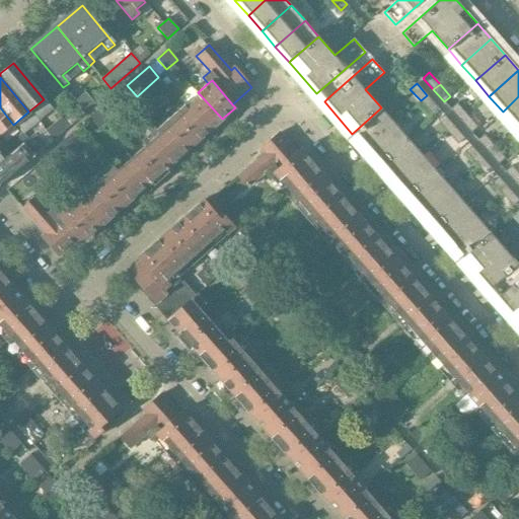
[(84,92),(75,100),(83,110),(92,102),(84,92)]
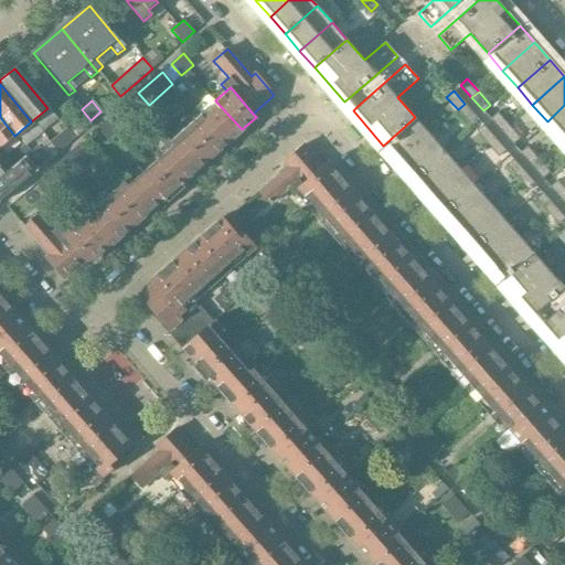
[(195,171),(242,129),(215,100),(169,140),(195,171)]
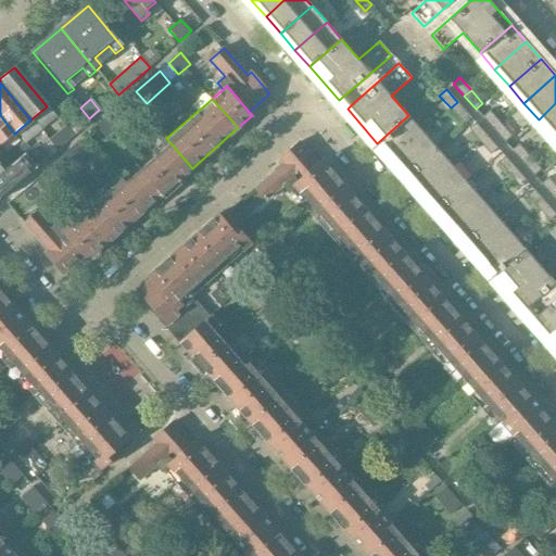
[(468,115),(457,102),(451,108),(462,121),(468,115)]
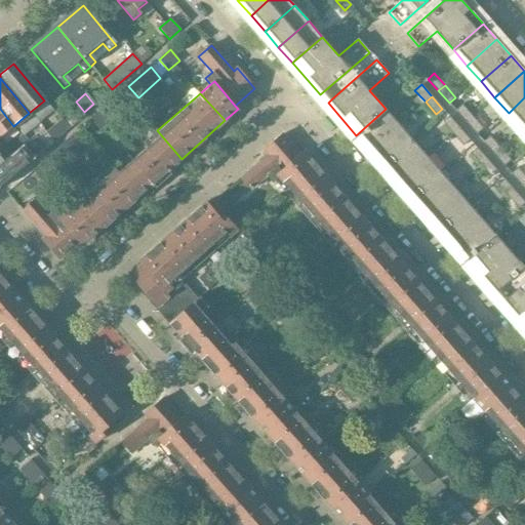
[(524,97),(509,113),(522,128),(524,126),(524,97)]
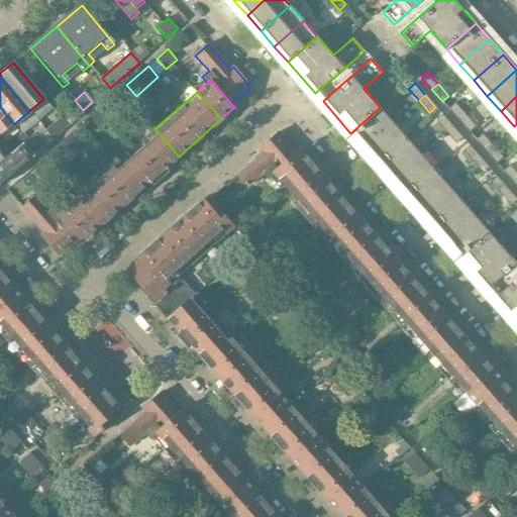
[(120,109),(111,98),(89,117),(99,128),(120,109)]
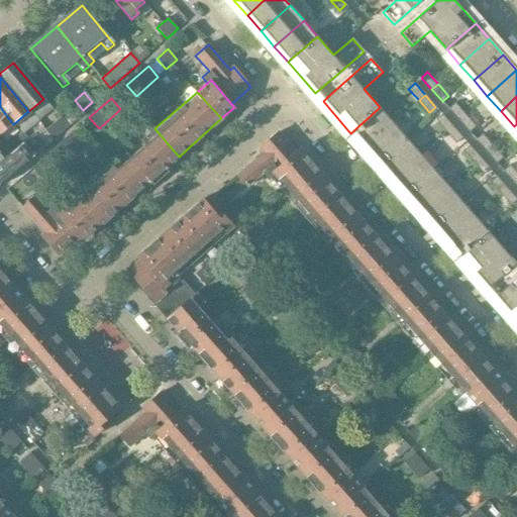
[(454,103),(448,108),(458,120),(466,115),(454,103)]
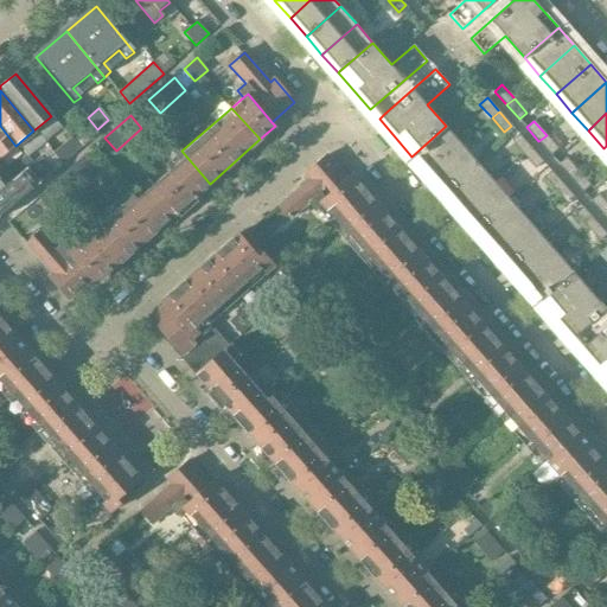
[(0,126),(0,159),(16,146),(0,126)]
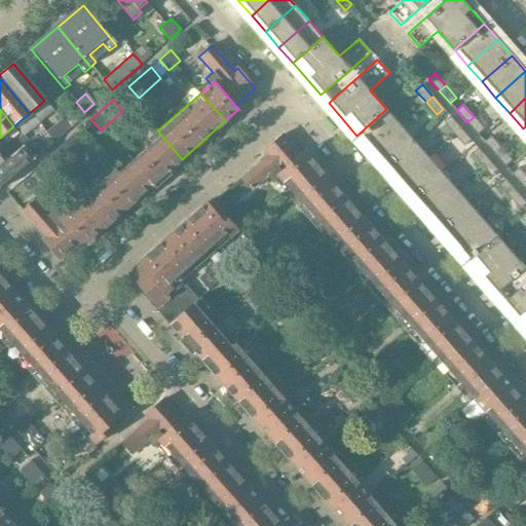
[(78,109),(65,121),(71,128),(84,116),(78,109)]
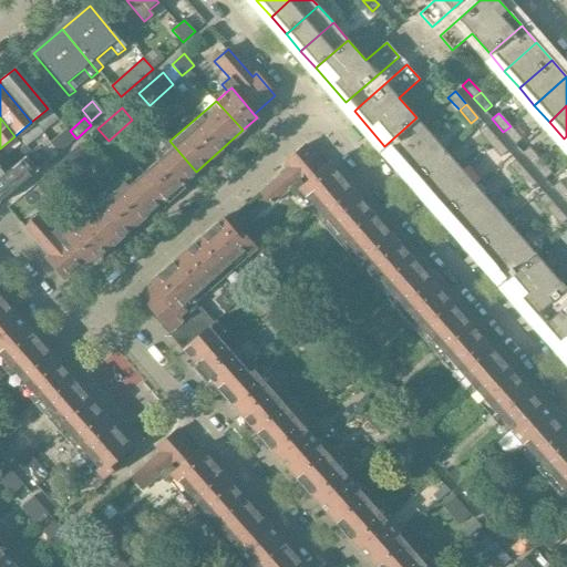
[(431,135),(416,117),(384,146),(399,163),(431,135)]
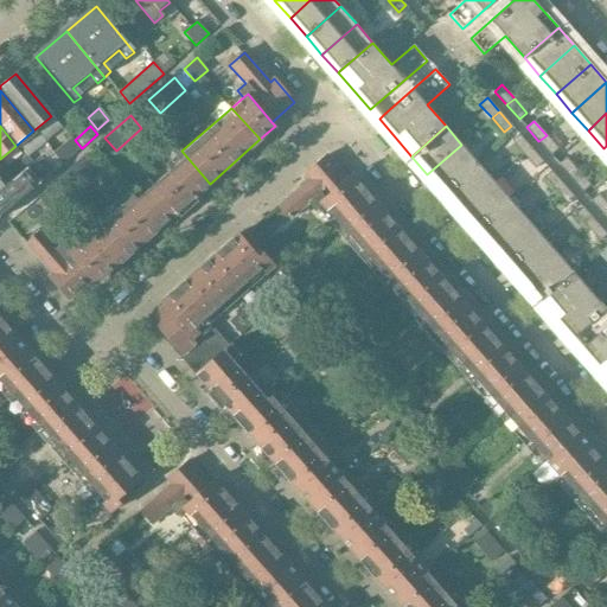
[(519,134),(511,141),(524,154),(531,148),(519,134)]
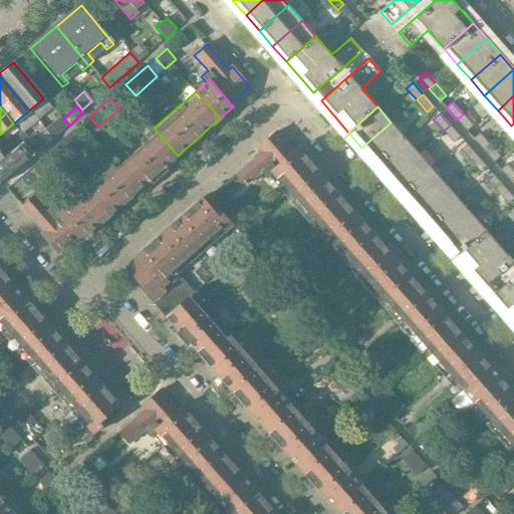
[(473,125),(463,114),(456,119),(467,132),(473,125)]
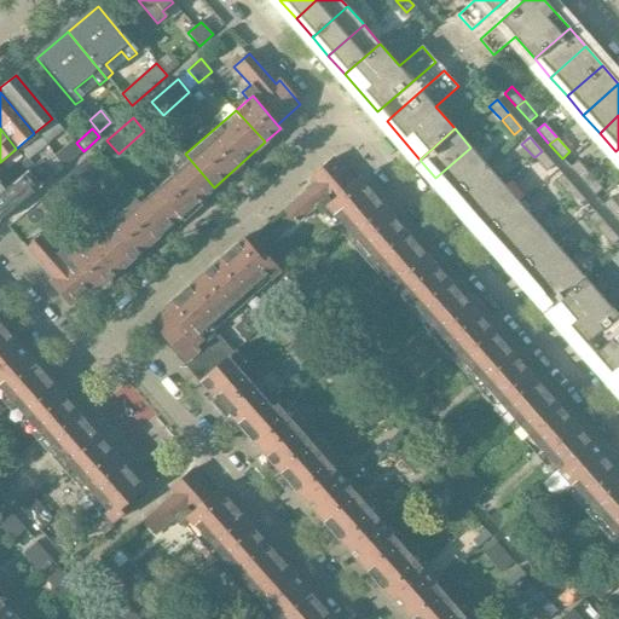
[(73,140),(55,156),(64,167),(82,151),(73,140)]
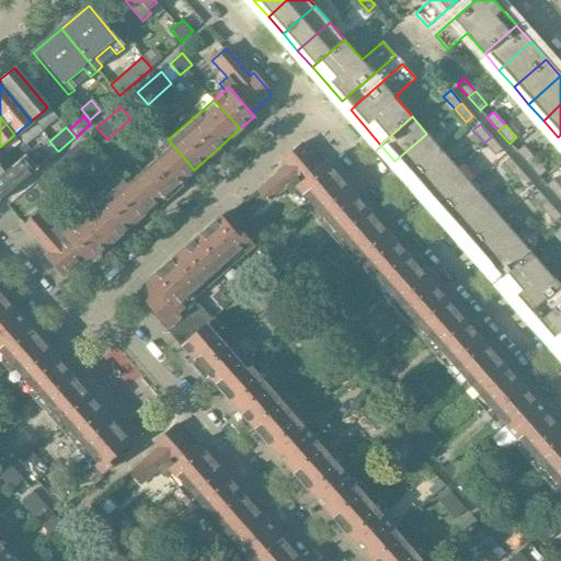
[(426,134),(395,161),(410,178),(412,176),(442,150),(426,134)]
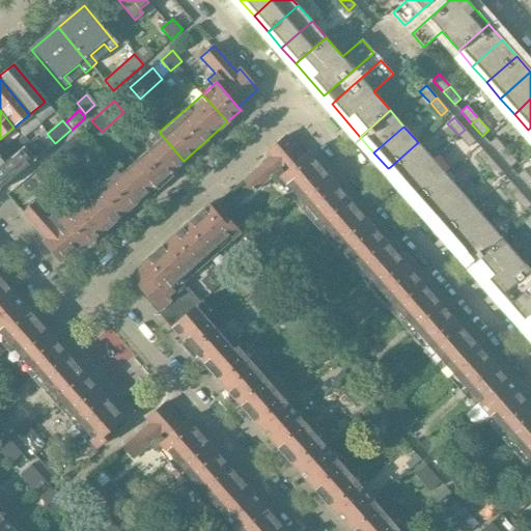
[(177,172),(173,169),(184,161),(159,132),(157,129),(150,135),(156,141),(126,168),(119,162),(113,167),(116,170),(140,198),(151,189),(155,193),(177,172)]
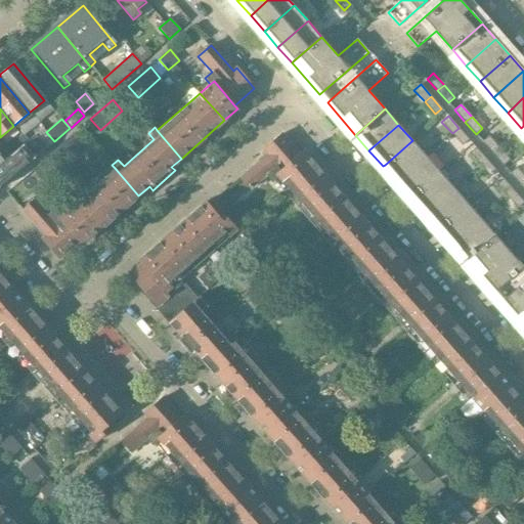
[(469,139),(459,128),(452,133),(463,145),(469,139)]
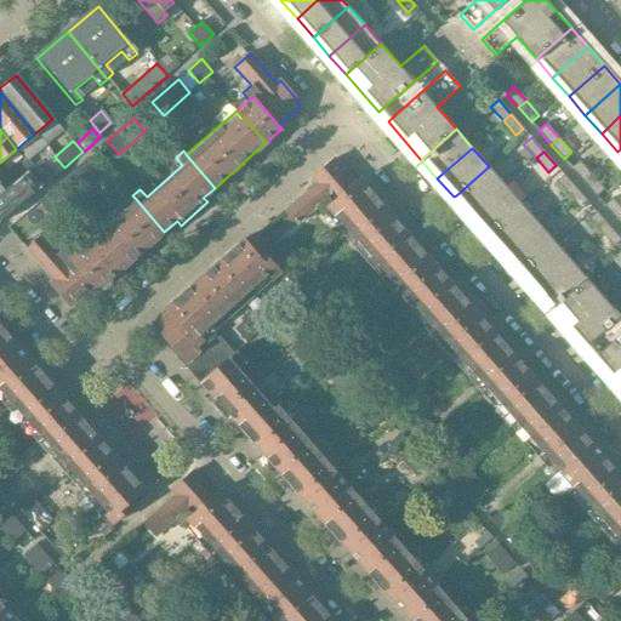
[(33,167),(29,171),(41,186),(63,167),(51,153),(33,167)]
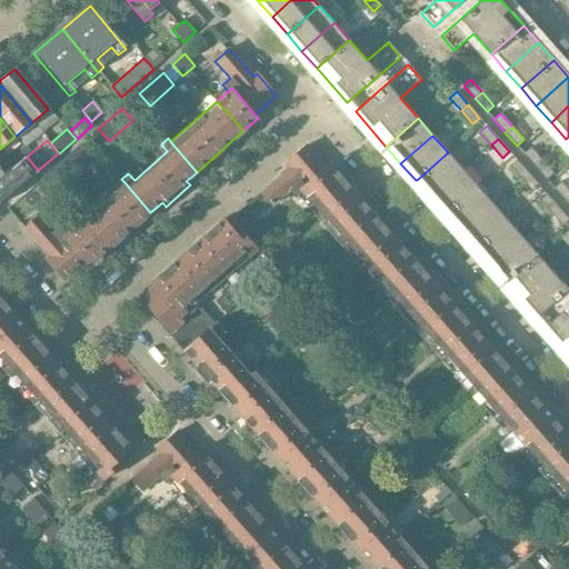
[(81,145),(36,185),(47,196),(91,156),(81,145)]
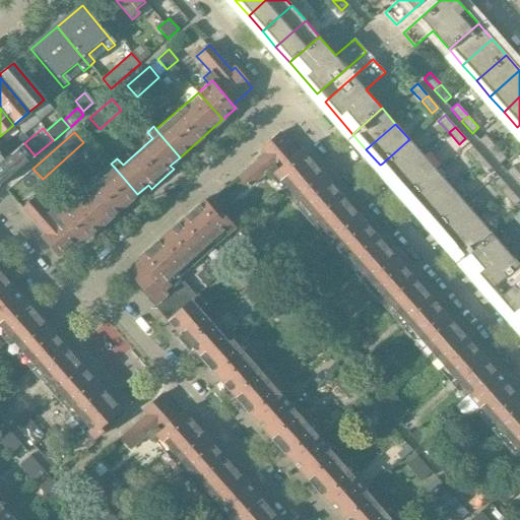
[(264,176),(295,148),(280,133),(261,150),(264,153),(239,176),(249,188),(264,176)]
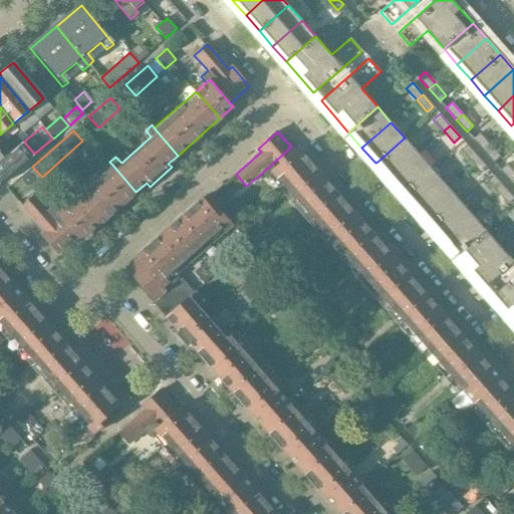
[(479,134),(473,139),(483,151),(490,145),(479,134)]
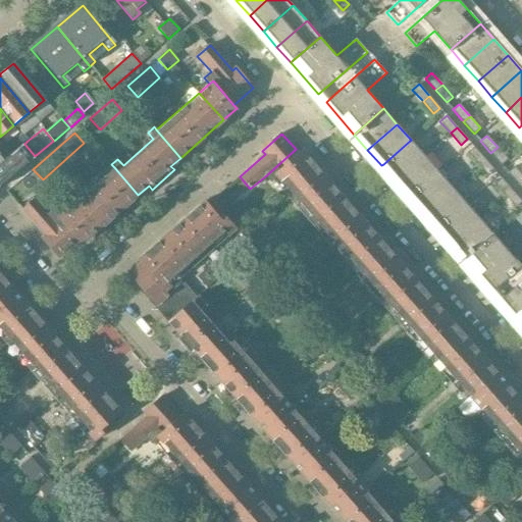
[(411,140),(383,164),(381,165),(395,181),(424,155),(411,140)]
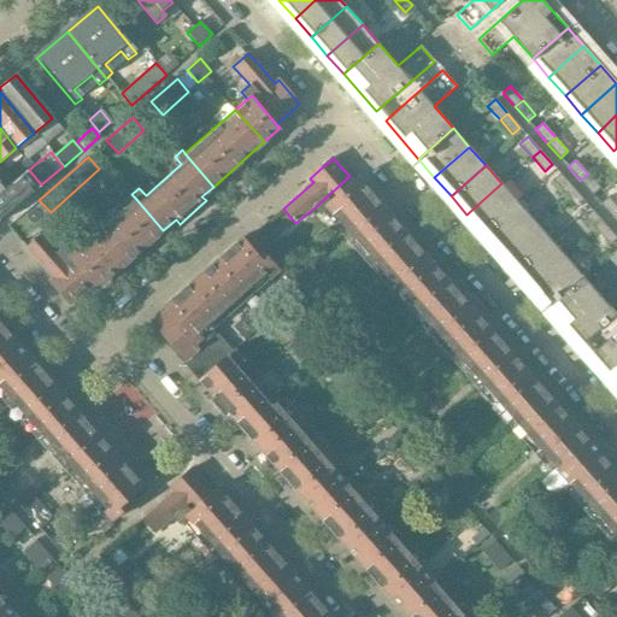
[(29,170),(5,189),(0,193),(0,218),(41,184),(29,170)]
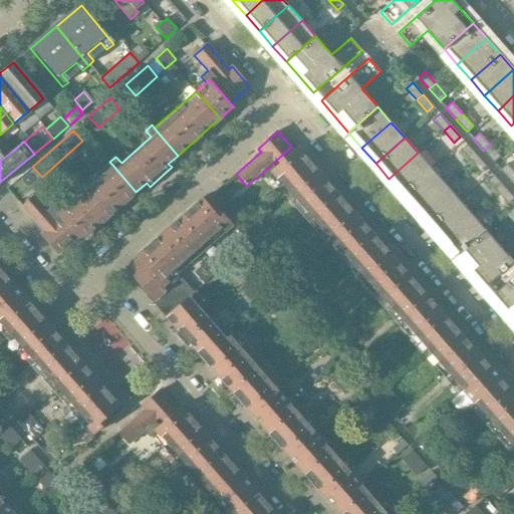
[(467,145),(460,150),(471,162),(477,156),(467,145)]
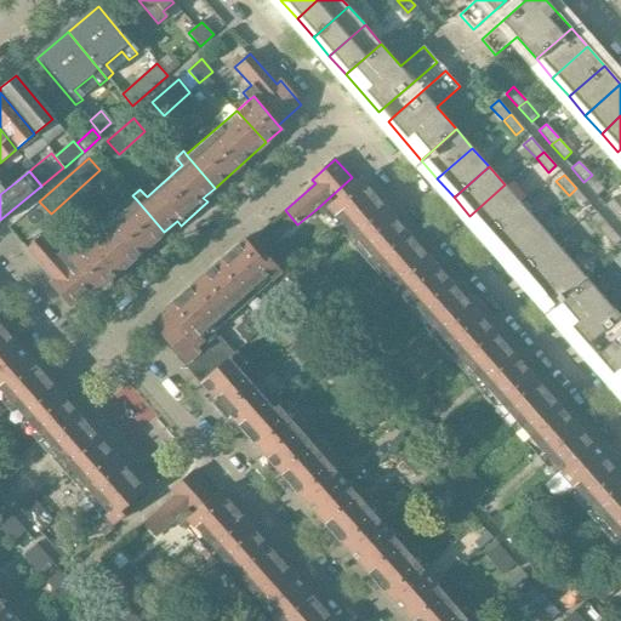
[(592,175),(584,182),(597,197),(604,189),(592,175)]
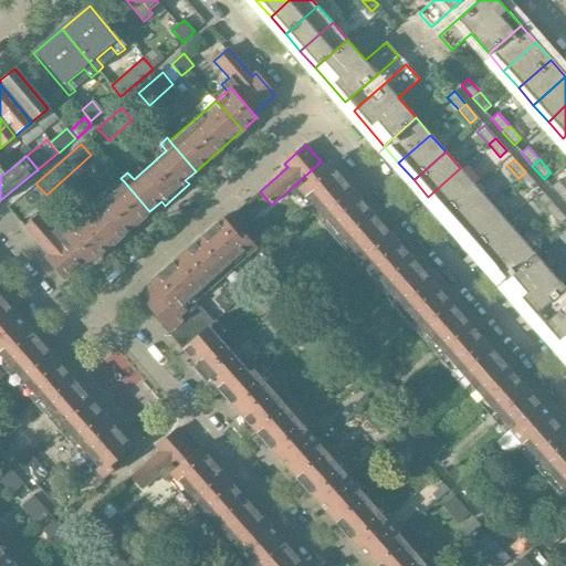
[(306,198),(336,171),(328,163),(325,166),(321,161),(287,191),(294,198),(302,192),(306,198)]
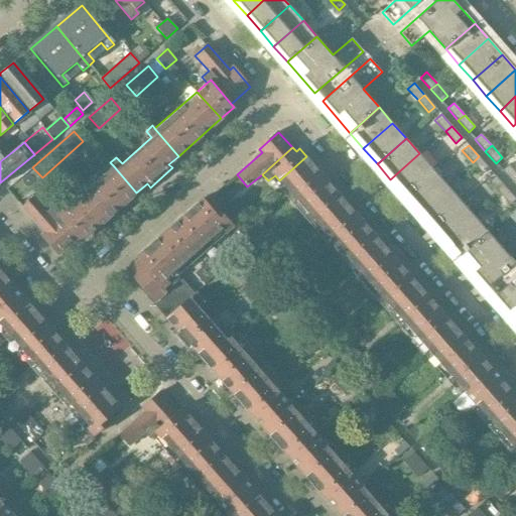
[(419,153),(390,179),(404,195),(406,192),(433,169),(419,153)]
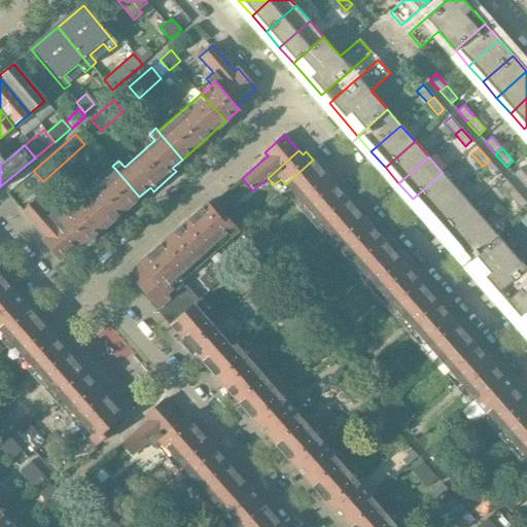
[(313,160),(285,184),(303,205),(330,180),(313,160)]
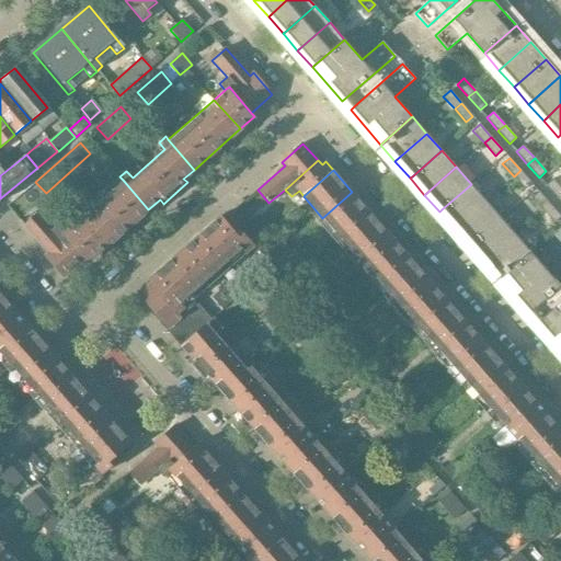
[(531,183),(521,170),(514,176),(525,190),(531,183)]
